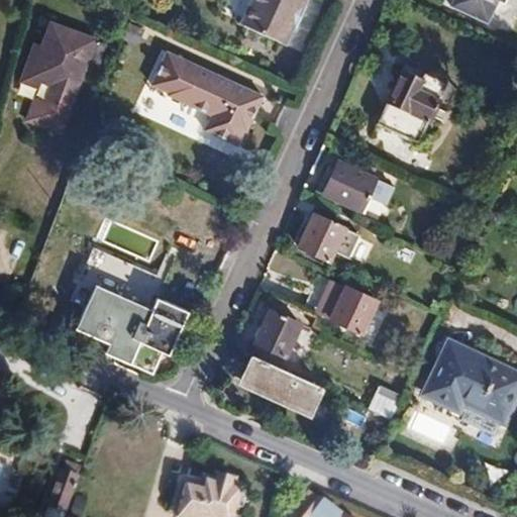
[(285,45),(293,27),(295,28),(305,6),(303,5),(305,0),(248,0),(237,24),(285,45)]
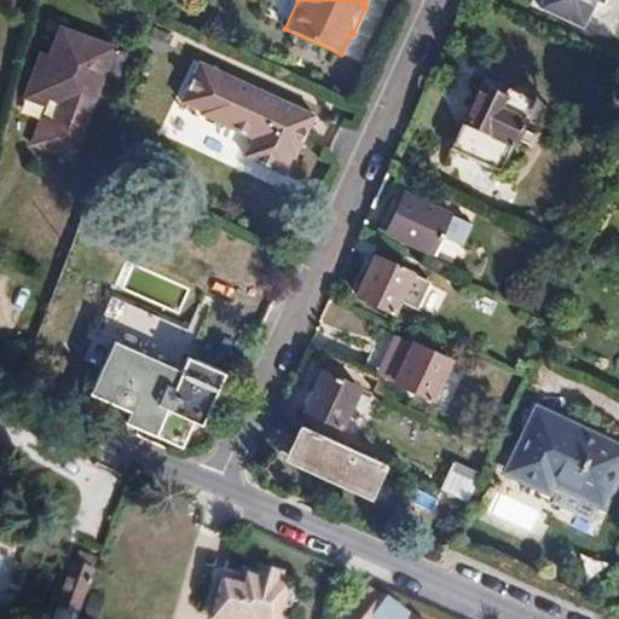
[(543,0),(541,6),(583,25),(594,0),(600,0),(603,1),(603,0),(543,0)]
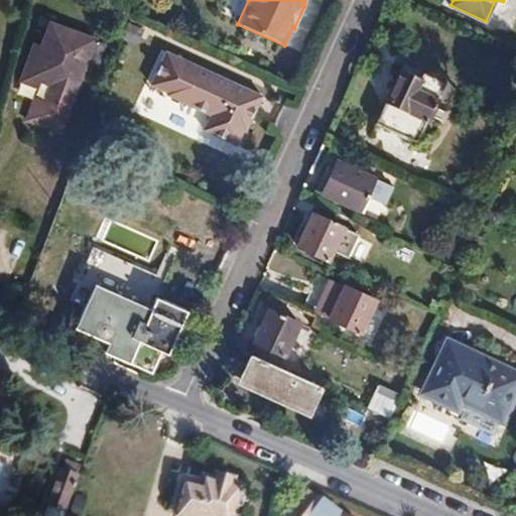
[(20,82),(37,88),(40,82),(50,86),(44,102),(34,99),(26,121),(61,134),(88,60),(100,65),(107,45),(95,40),(96,39),(50,22),(41,46),(34,44),(20,82)]
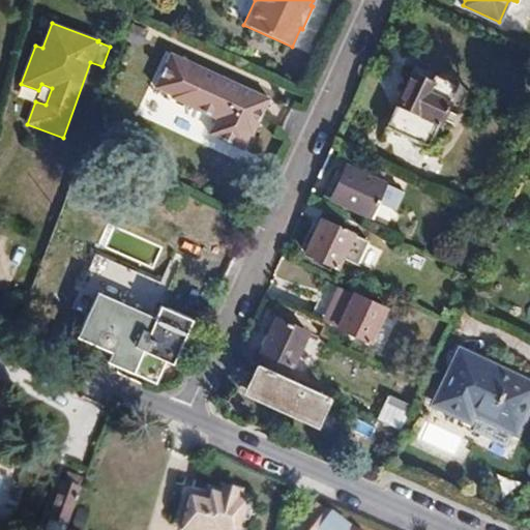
[(188,61),(171,97),(216,119),(210,134),(242,149),(249,134),(252,135),(269,98),(188,61)]
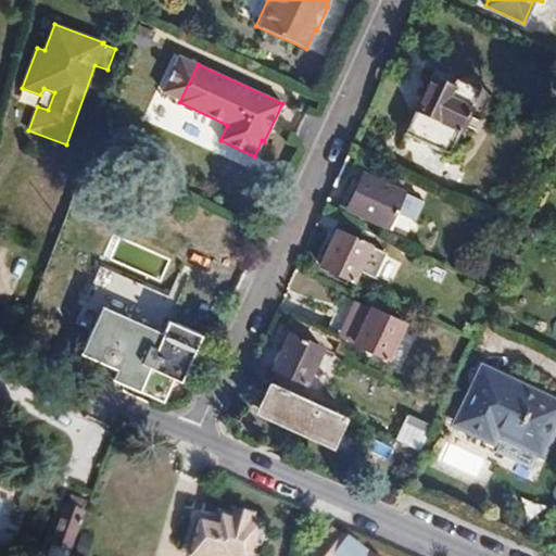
[(404,135),(450,154),(479,89),(456,78),(453,86),(430,75),(404,135)]
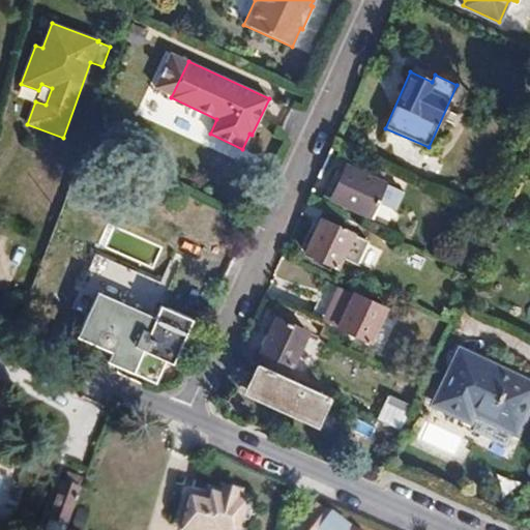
[(347,166),(331,200),(369,218),(377,202),(395,211),(405,193),(347,166)]
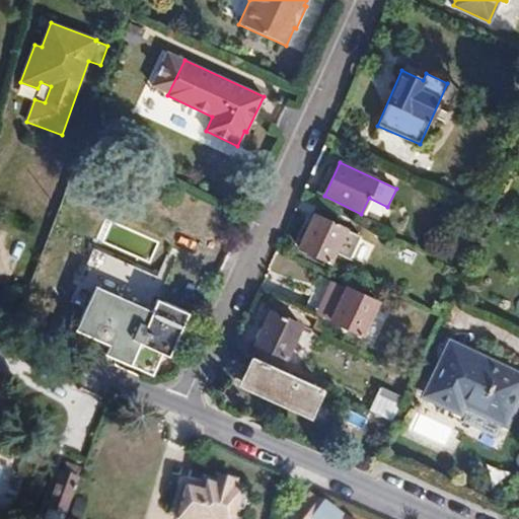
[(314,215),(299,248),(331,264),(336,253),(351,261),(362,236),(314,215)]
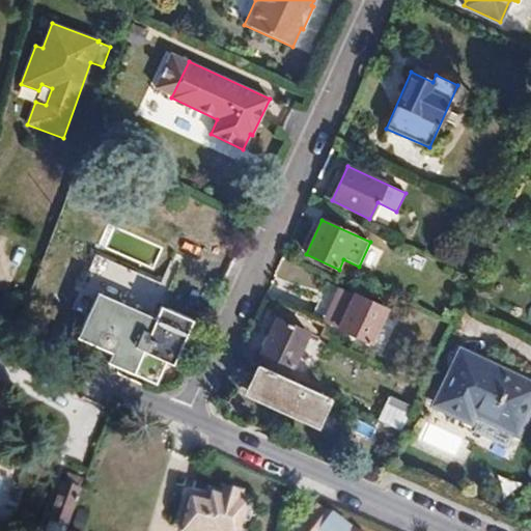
[(323,322),(371,343),(387,310),(338,287),(323,322)]
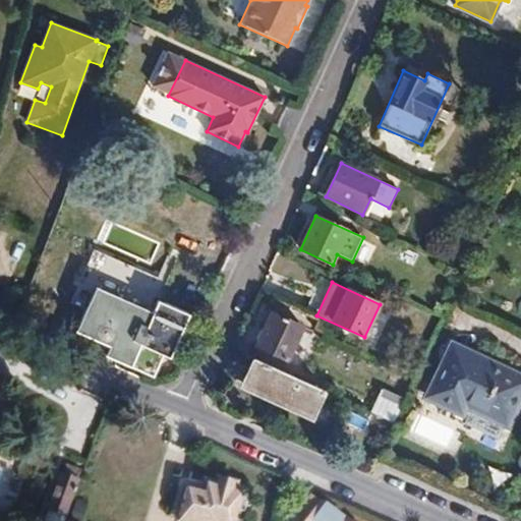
[(152,312),(95,287),(68,346),(109,364),(112,359),(154,378),(164,355),(169,358),(188,314),(157,301),(152,312)]
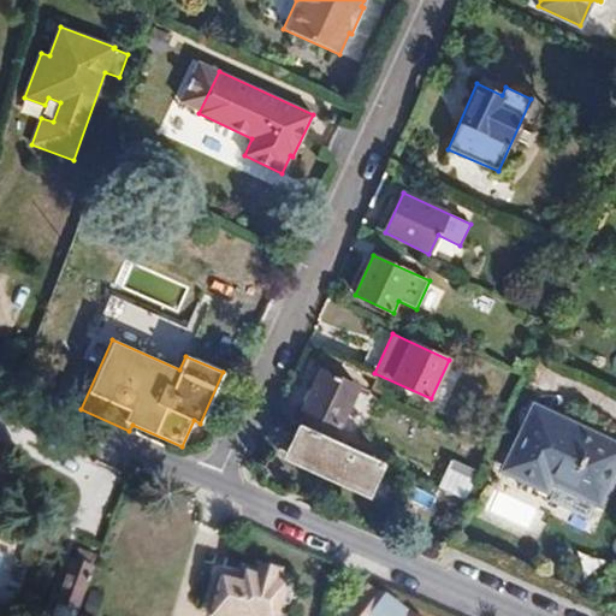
[(339,427),(359,386),(320,369),(301,409),(339,427)]
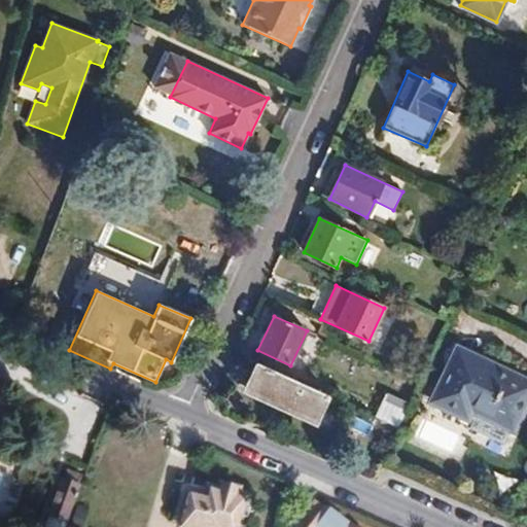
[(526,381),(458,349),(433,401),(467,418),(470,410),(513,429),(526,398),(526,381)]
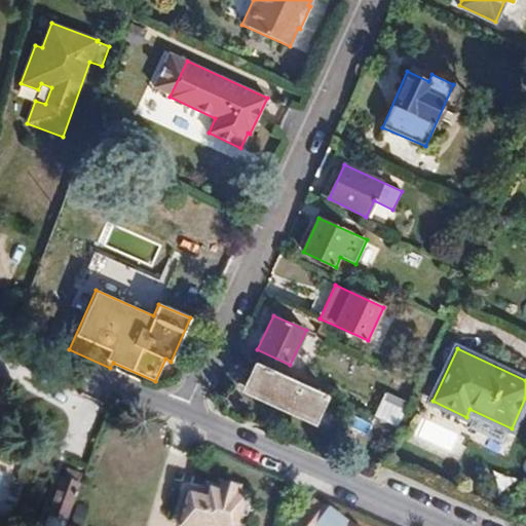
[(290,365),(257,349),(252,362),(255,363),(285,376),(290,365)]
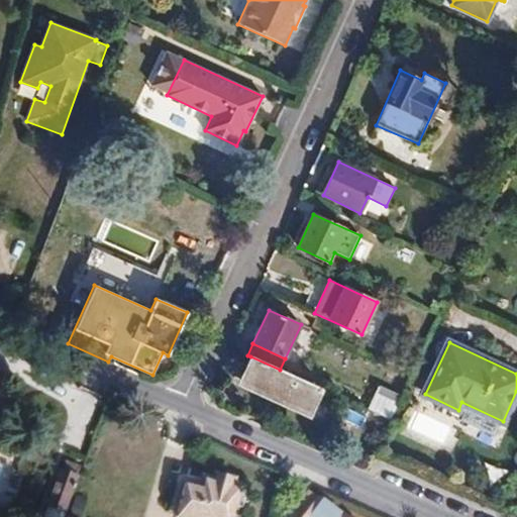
[(250,356),(239,381),(311,414),(317,401),(322,390),(280,370),(250,356)]
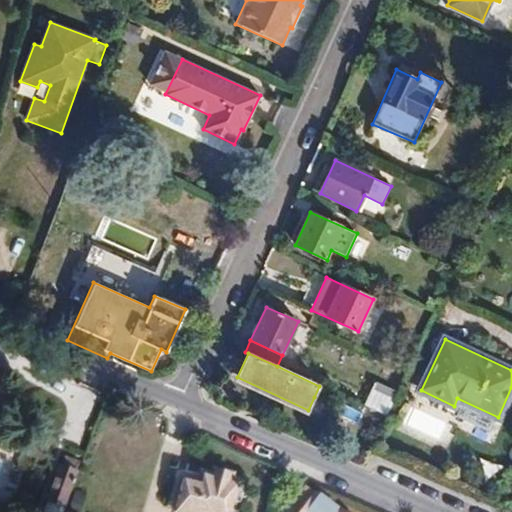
[(398,393),(375,383),(365,406),(388,417),(398,393)]
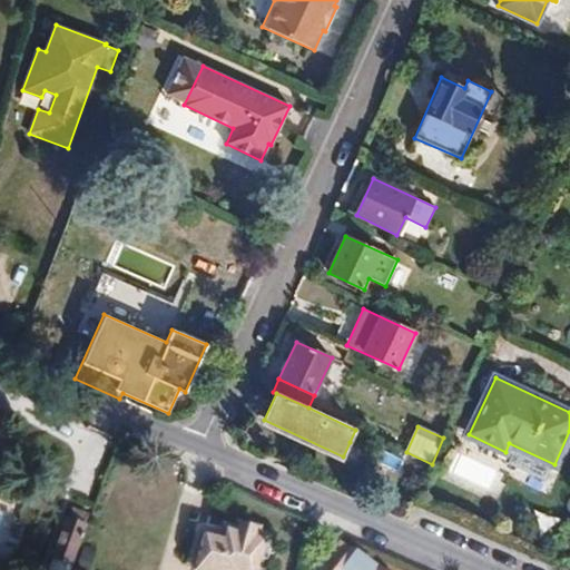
[(364,449),(350,442),(343,457),(342,460),(356,465),(364,449)]
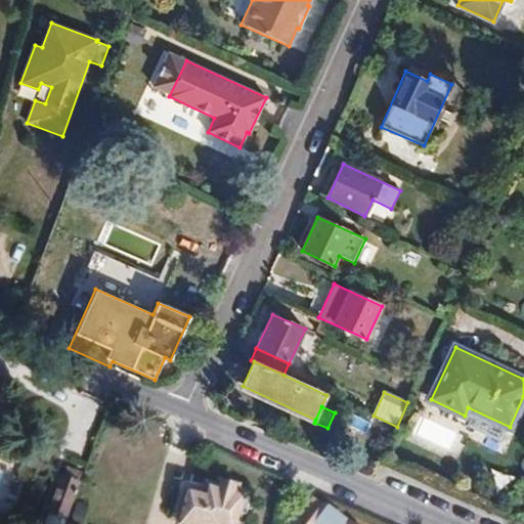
[(417,438),(450,445),(454,427),(421,420),(417,438)]
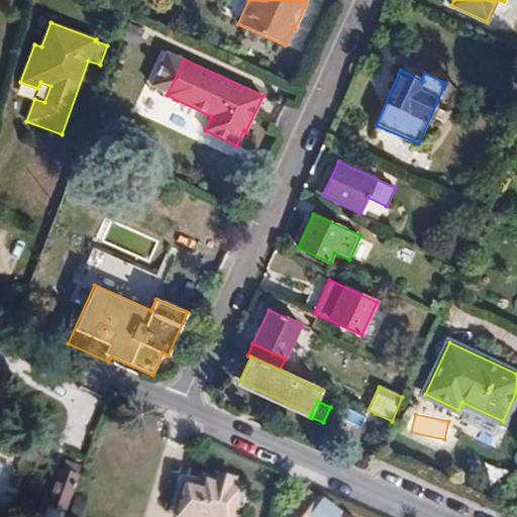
[(63,478),(46,516),(68,516),(82,485),(79,484),(84,472),(71,466),(66,479),(63,478)]
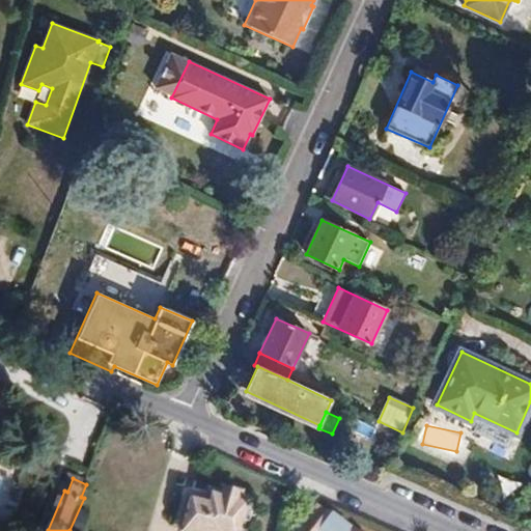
[(185,530),(186,530),(238,530),(245,508),(250,509),(252,500),(239,496),(239,494),(222,490),(220,497),(212,495),(210,505),(193,500),(185,530)]
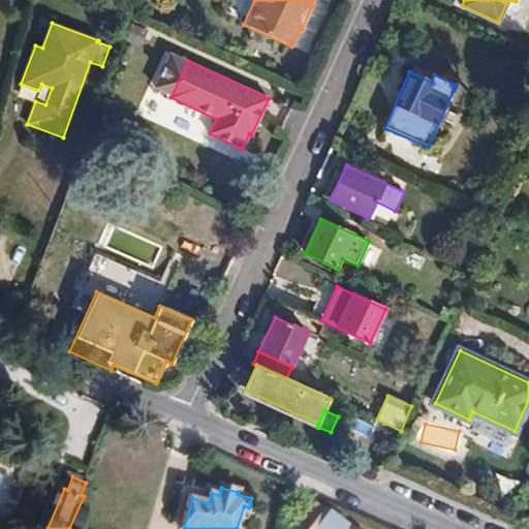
[(351,528),(315,502),(303,518),(312,525),(308,528),(351,528)]
